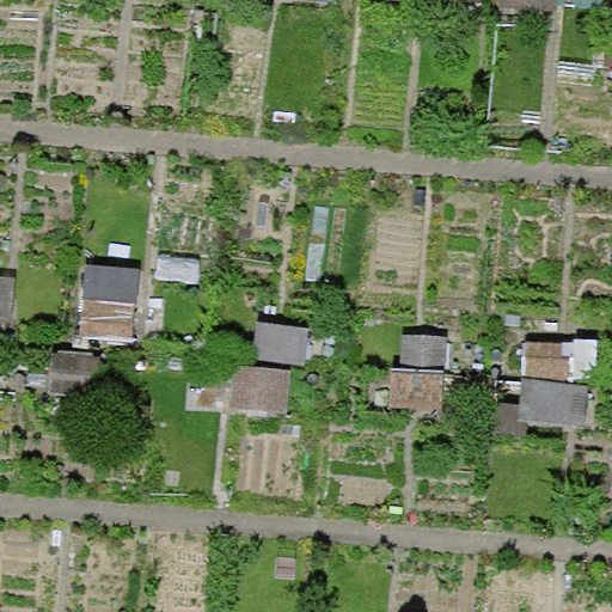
[(600,0),(499,0),(499,6),(600,12),(600,0)]
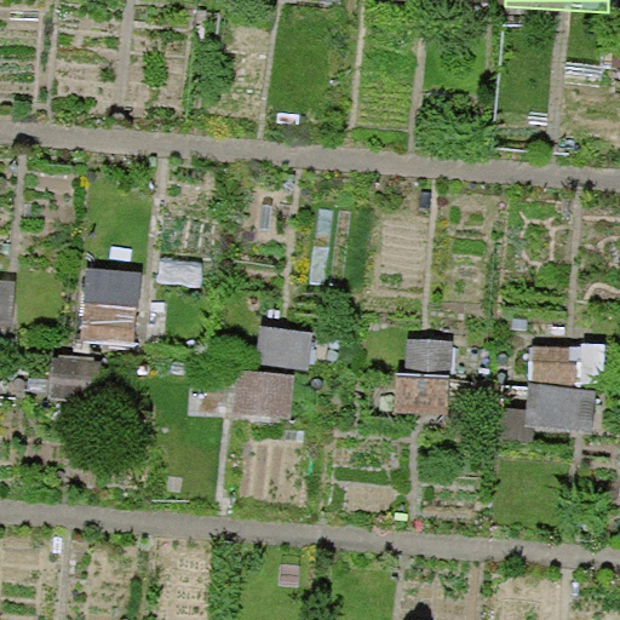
[(136,308),(89,304),(85,340),(133,344),(136,308)]
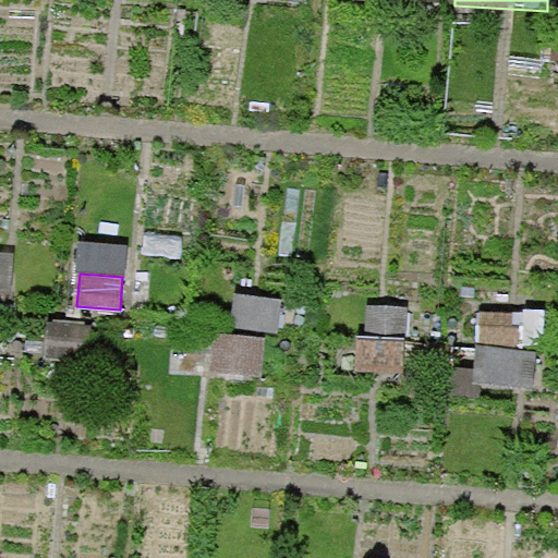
[(279,296),(233,292),(230,326),(276,330),(279,296)]
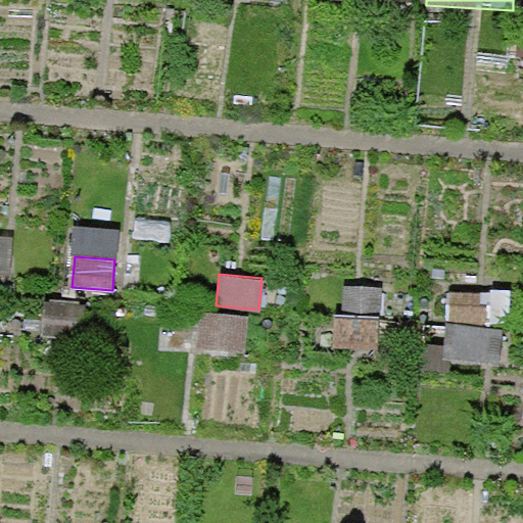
[(382,289),(344,287),(343,314),(381,315),(382,289)]
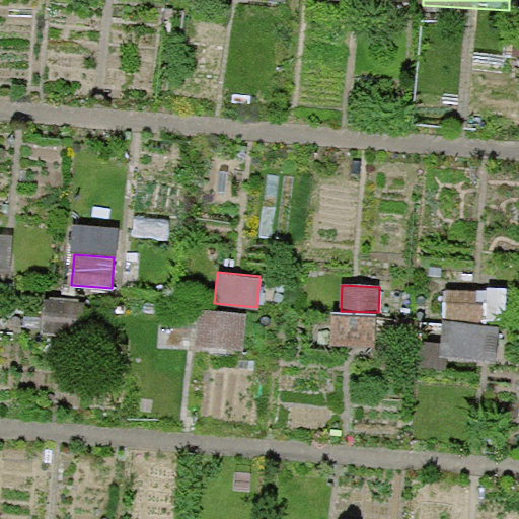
[(486,292),(446,289),(444,316),(484,319),(486,292)]
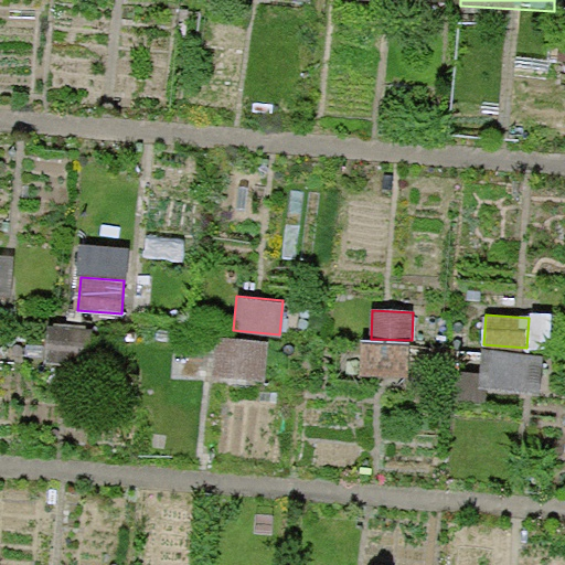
[(93,326),(44,323),(42,364),(91,366),(93,326)]
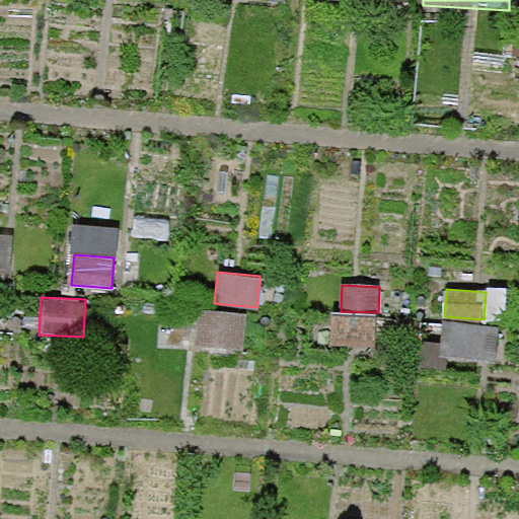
[(244,314),(199,310),(196,345),(242,348),(244,314)]
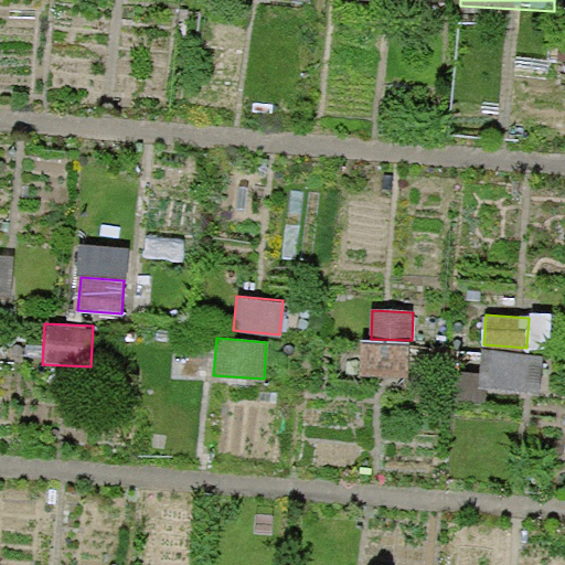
[(411,345),(362,343),(361,374),(408,376),(411,345)]
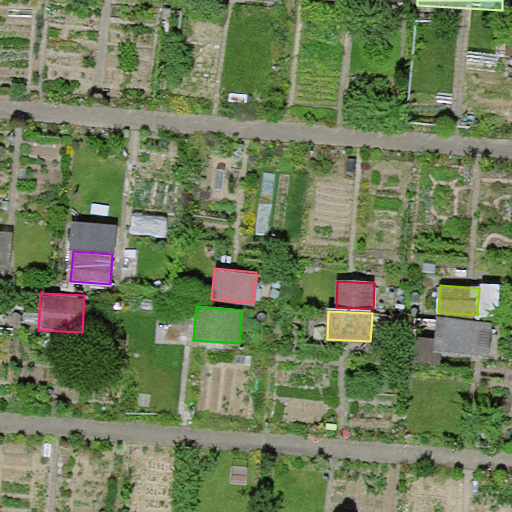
[(493,322),(436,317),(433,351),(489,357),(493,322)]
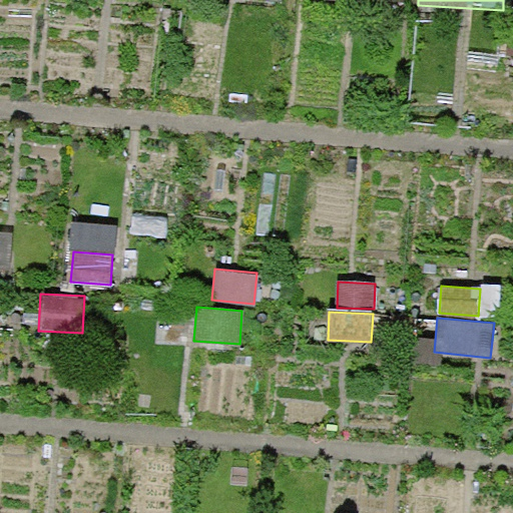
All buildings are outlined.
